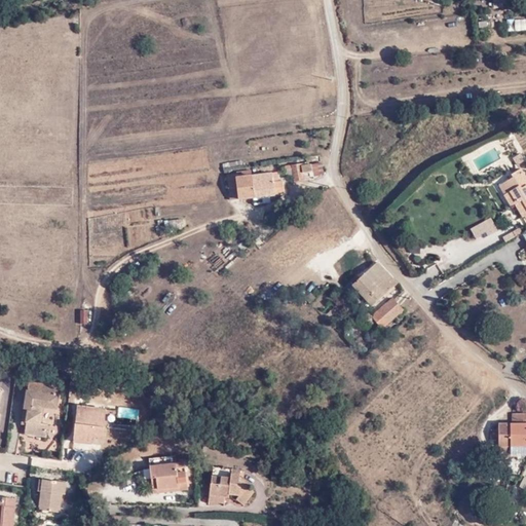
[(311,165),(312,177),(313,180),(323,173),(322,163),(311,165)]
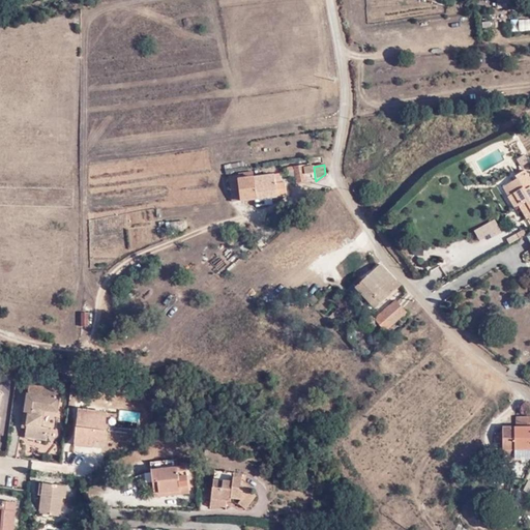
[(295,183),(306,182),(306,174),(311,173),(311,178),(315,178),(314,167),(303,167),(303,166),(293,167),(294,177),(295,183)]
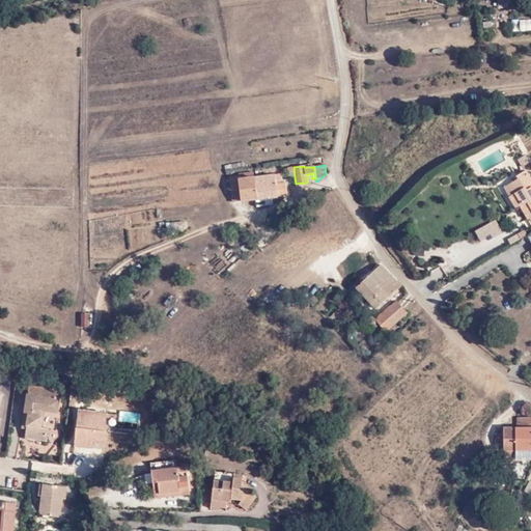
[(530,217),(530,179),(526,170),(516,176),(519,179),(513,183),(512,191),(515,196),(511,199),(519,212),(523,208),(529,218),(530,217)]
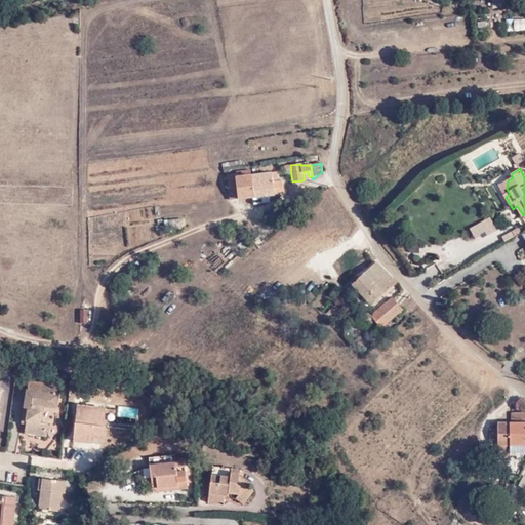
[(238,198),(275,194),(274,192),(283,191),(282,179),(278,180),(272,180),(271,172),(236,176),(236,174),(227,175),(229,188),(237,187),(238,198)]
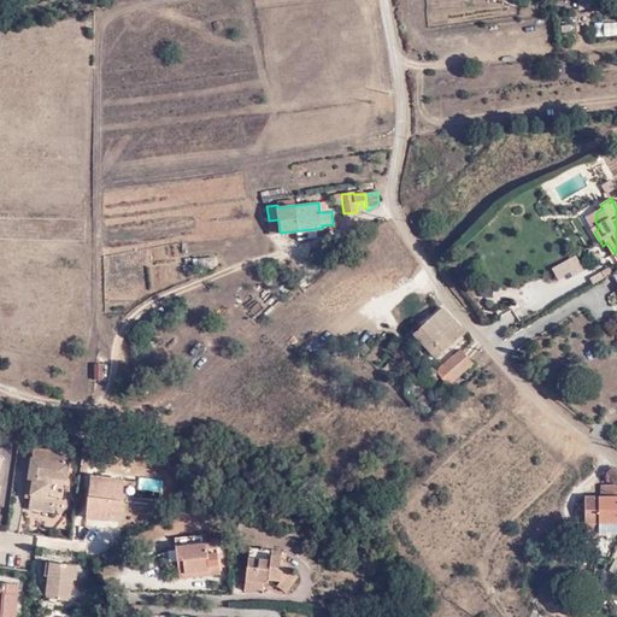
[(586,218),(594,231),(599,228),(595,222),(597,212),(586,218)]
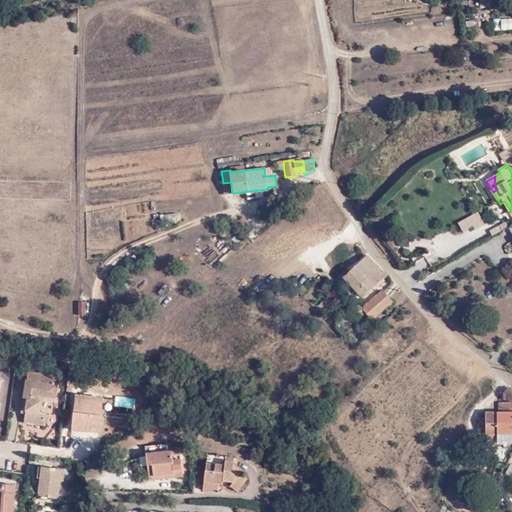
[(224,193),(232,193),(231,182),(223,183),(224,193)]
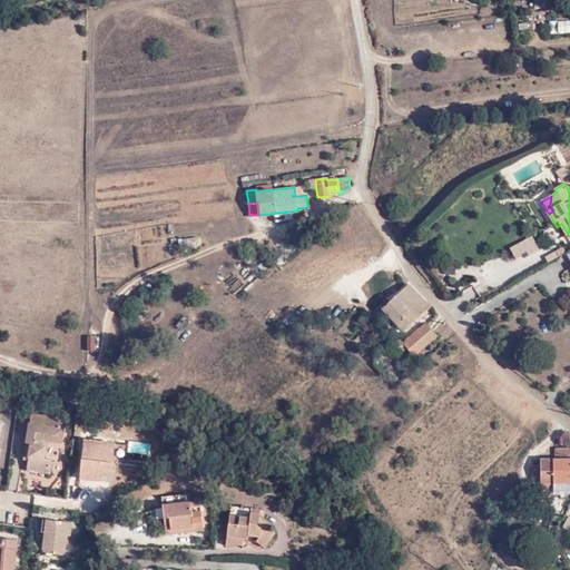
[(382,310),(403,332),(429,307),(408,284),(382,310)]
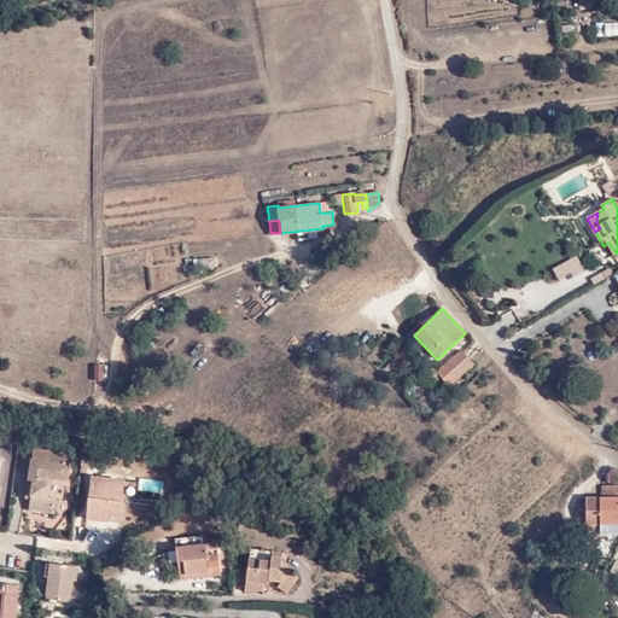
[(448,385),(472,363),(461,350),(437,372),(432,367),(426,373),(435,383),(441,378),(448,385)]
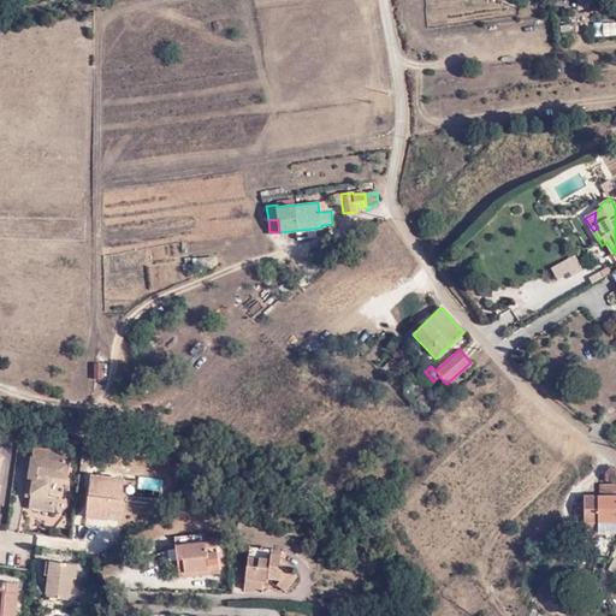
[(433,381),(425,372),(419,378),(427,386),(433,381)]
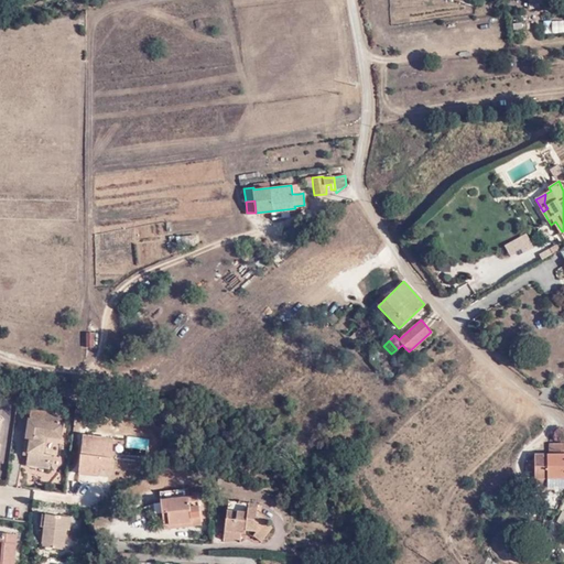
[(31,409),(25,443),(30,444),(29,456),(26,465),(49,468),(52,455),(43,454),(45,436),(61,437),(64,414),(31,409)]
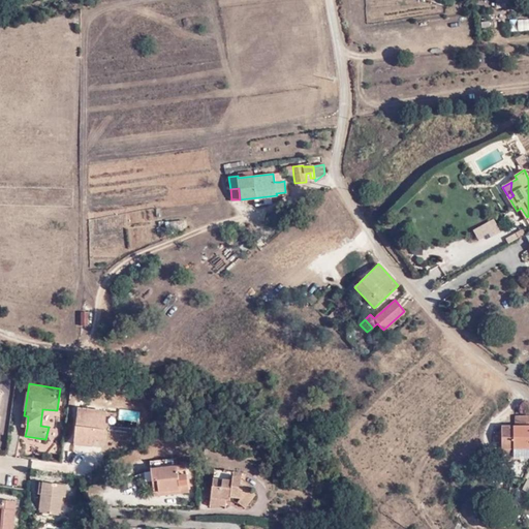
[(75,444),(83,444),(92,446),(94,438),(103,439),(106,411),(80,408),(75,444)]
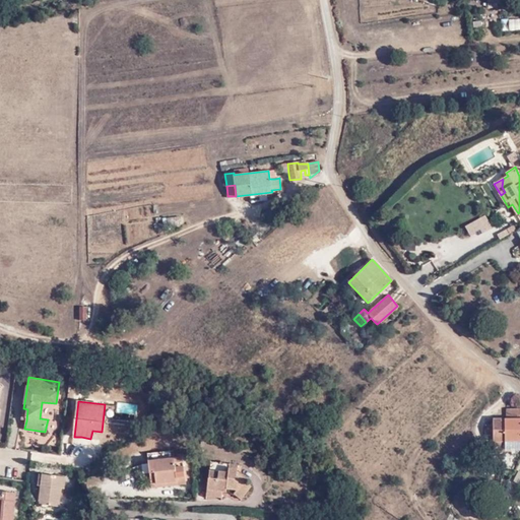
[(519,408),(505,408),(504,417),(492,417),(492,424),(484,424),(484,441),(493,441),(503,441),(503,451),(509,451),(509,449),(519,448),(519,408)]
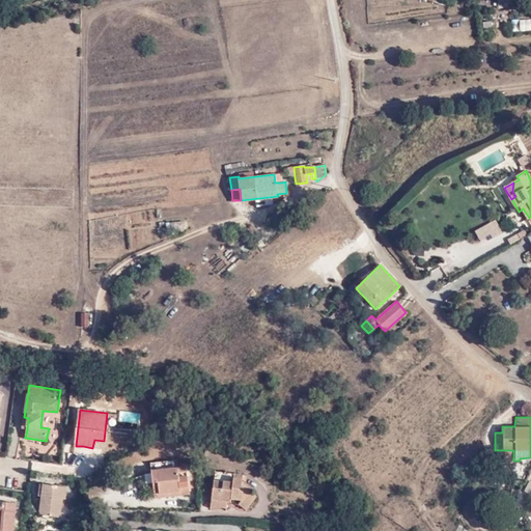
[(513,450),(503,450),(503,459),(513,460),(513,450)]
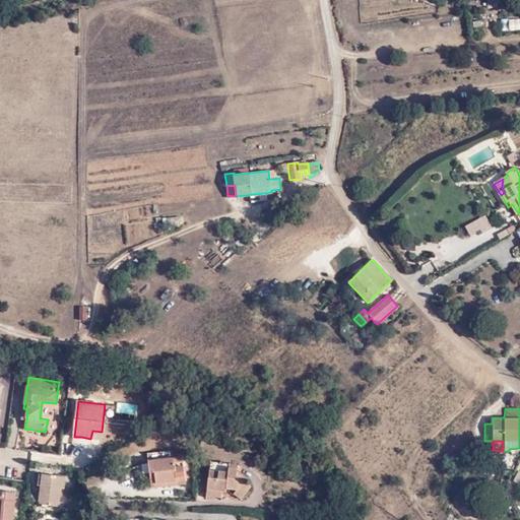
[(148,452),(149,472),(154,471),(155,486),(183,484),(181,458),(173,458),(172,450),(148,452)]
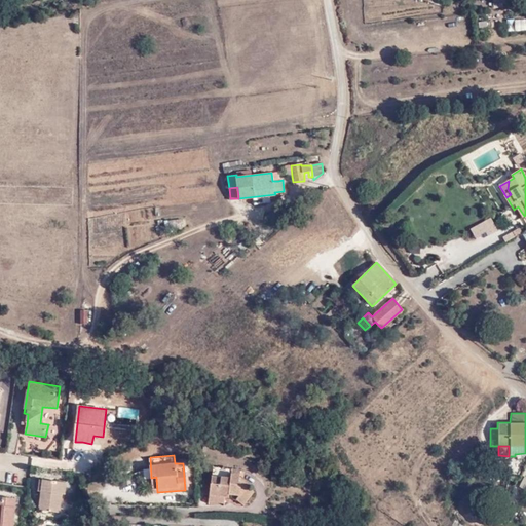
[(209,496),(225,497),(229,497),(229,494),(239,495),(236,499),(245,505),(253,492),(248,488),(250,485),(239,479),(240,471),(212,467),(209,496)]
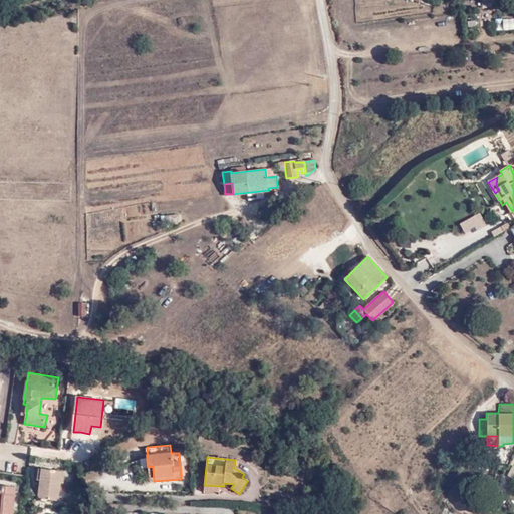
[(62,471),(42,468),(41,480),(39,498),(58,500),(62,471)]
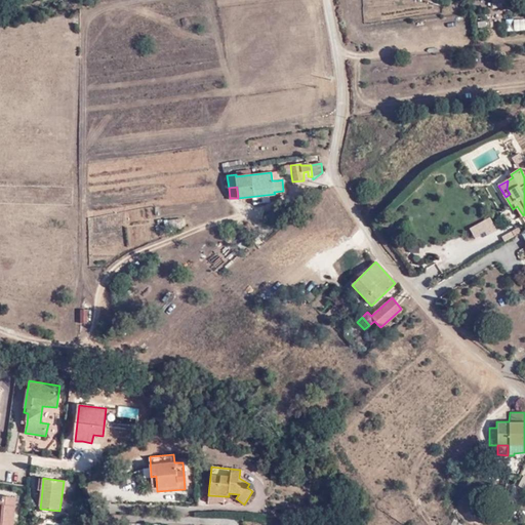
[(0,524),(13,524),(16,497),(4,496),(3,499),(0,498),(0,524)]
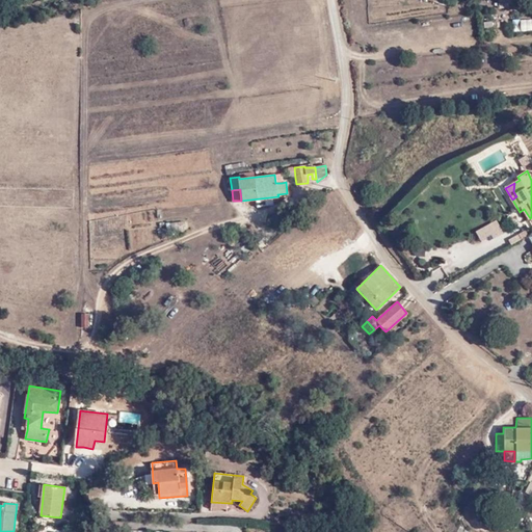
[(515,530),(519,531),(531,531),(531,523),(525,517),(515,530)]
